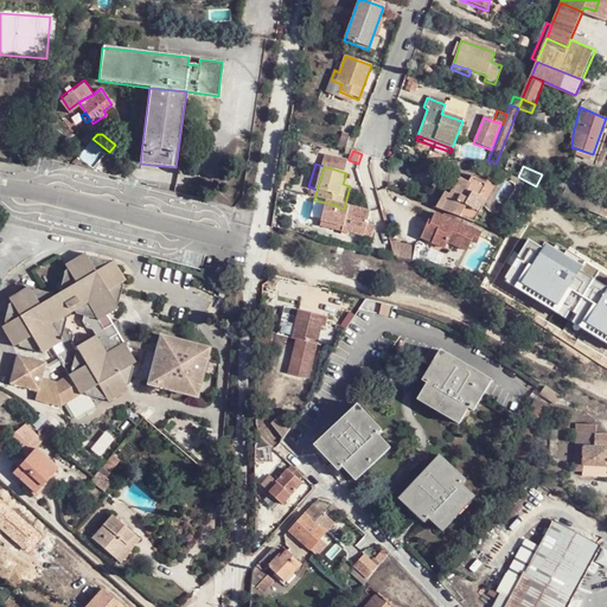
[(449,198),(442,212),(452,215),(449,219),(439,216),(434,225),(430,224),(423,242),(447,253),(449,246),(467,253),(472,242),(479,244),(484,232),(468,227),(472,222),(462,218),(467,208),(473,211),(490,181),(478,174),(472,185),(458,178),(452,189),(459,192),(454,200),(449,198)]
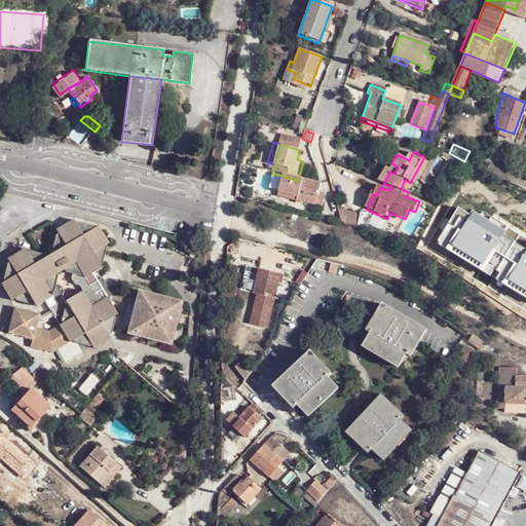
[(494,155),(492,160),(491,165),(490,167),(496,170),(498,161),(500,157),(494,155)]
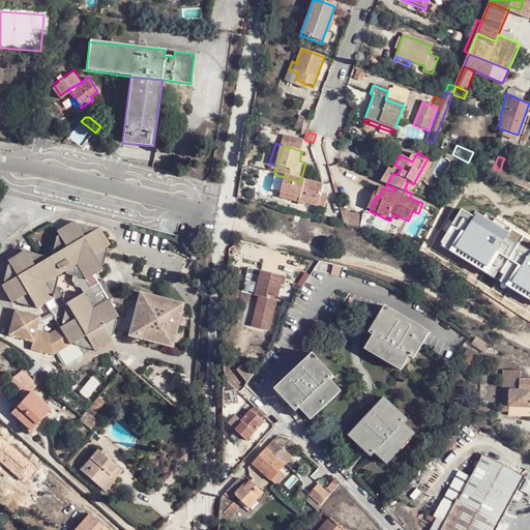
[(404,190),(412,194),(414,195),(422,180),(434,162),(428,158),(413,184),(408,181),(404,190)]
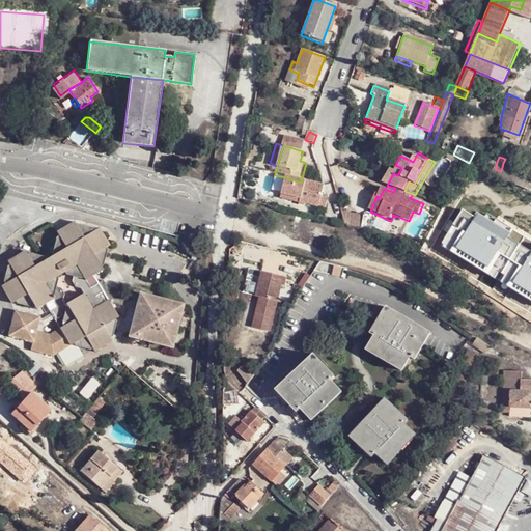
[(393,164),(389,171),(393,173),(397,175),(401,168),(395,165),(393,164)]
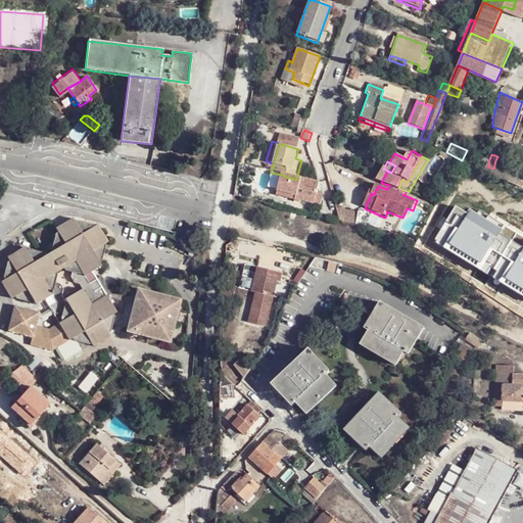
[(493,169),(487,167),(486,172),(506,180),(508,175),(493,169)]
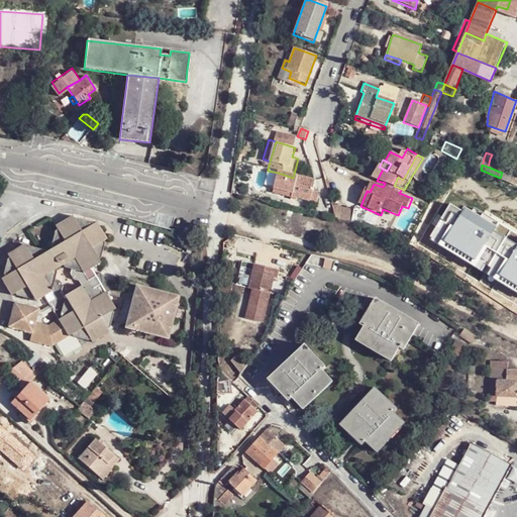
[(372,179),(377,181),(383,169),(379,167),(378,166),(372,179)]
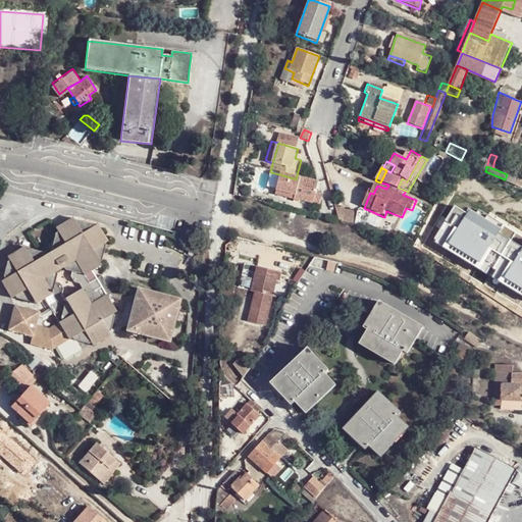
[(294,200),(313,205),(315,195),(318,185),(296,179),(280,174),(276,192),(295,196),(294,200)]
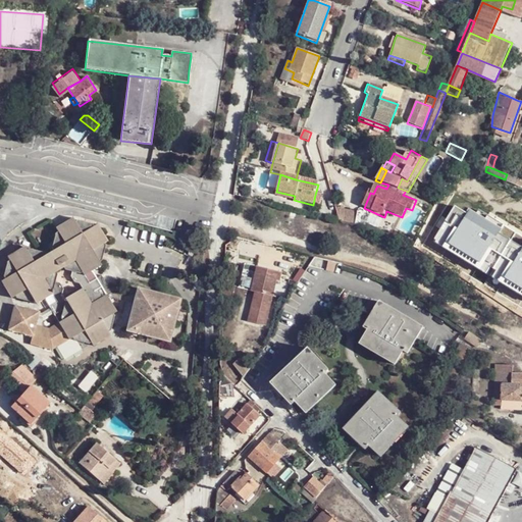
[(454,174),(448,186),(456,190),(458,191),(464,179),(454,174)]
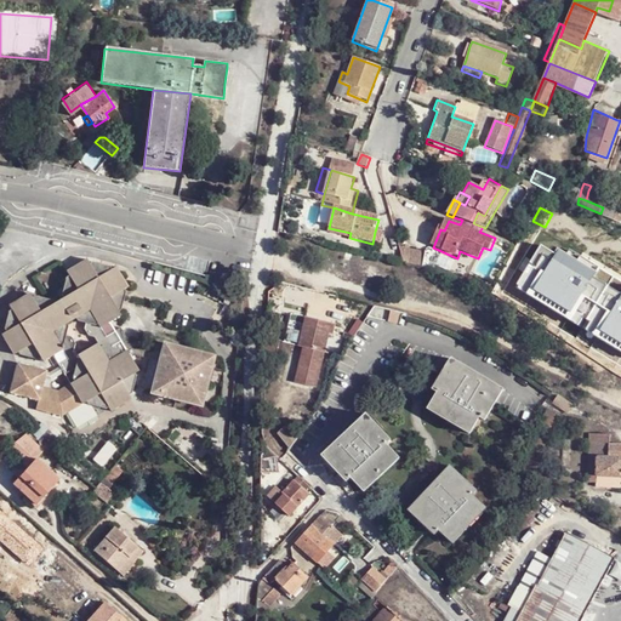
[(533,221),(494,292),(503,296),(542,226),(533,221)]
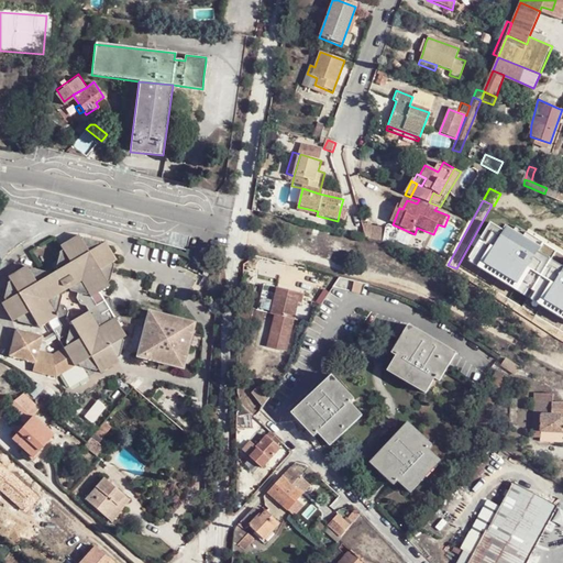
[(466,261),(492,274),(507,246),(523,213),(498,200),(466,261)]
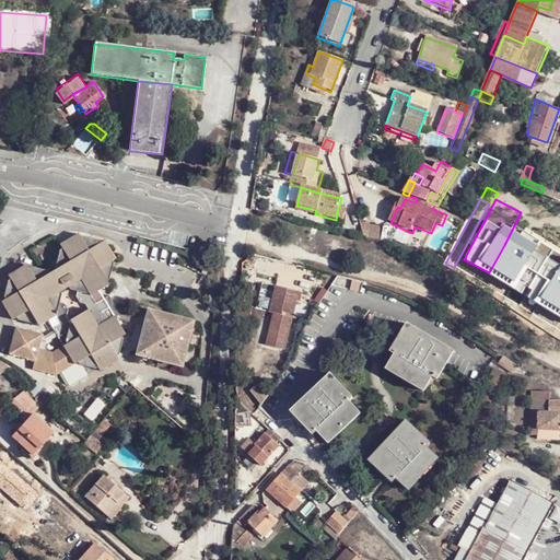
[(338,209),(336,220),(343,222),(345,211),(338,209)]
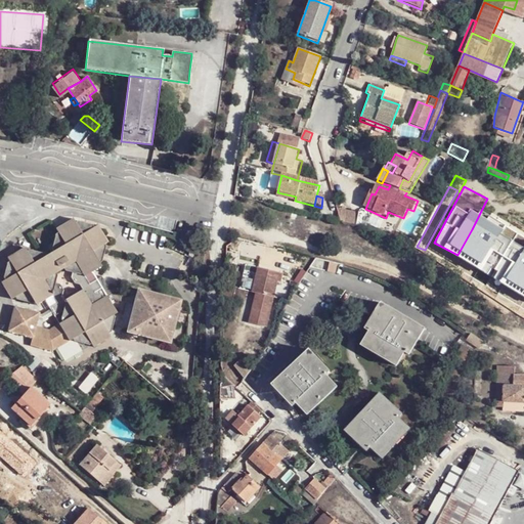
[(55,350),(77,337),(88,330),(95,342),(96,345),(114,335),(112,331),(104,319),(116,312),(119,310),(108,293),(102,297),(94,296),(95,291),(103,286),(99,277),(91,282),(86,275),(94,270),(103,264),(101,260),(94,250),(105,243),(108,241),(98,223),(95,225),(84,232),(78,221),(75,217),(57,228),(59,231),(67,243),(55,251),(47,256),(35,263),(28,251),(26,248),(9,258),(11,261),(18,273),(6,280),(3,284),(13,299),(17,297),(29,290),(36,301),(38,305),(48,299),(54,295),(59,302),(52,306),(53,308),(41,313),(16,307),(11,332),(35,337),(34,344),(55,350)]
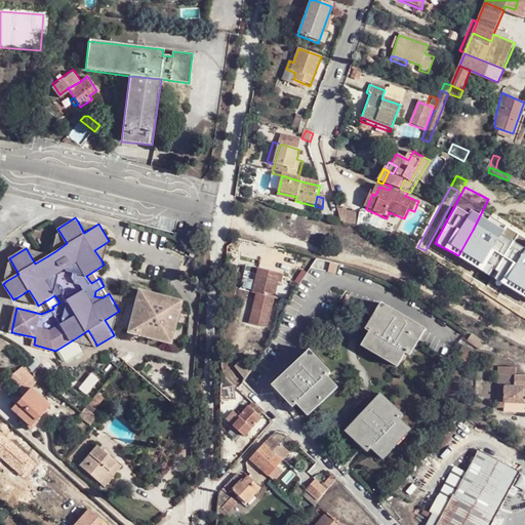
[(84,233),(95,226),(94,223),(79,220),(78,221),(84,233)]
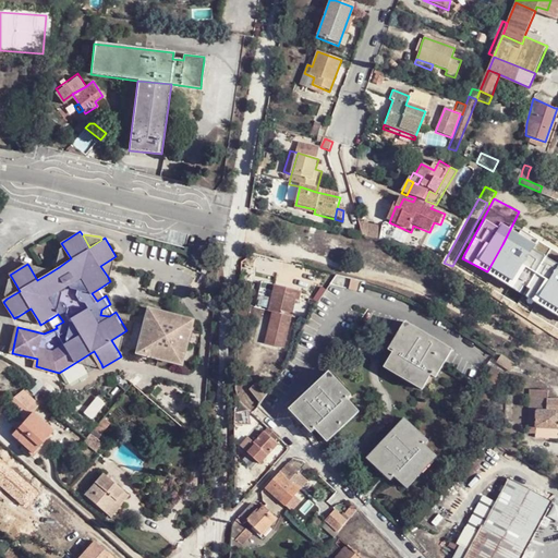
[(482,284),(534,323),(548,295),(557,278),(557,270),(502,244),(487,271),(482,284)]
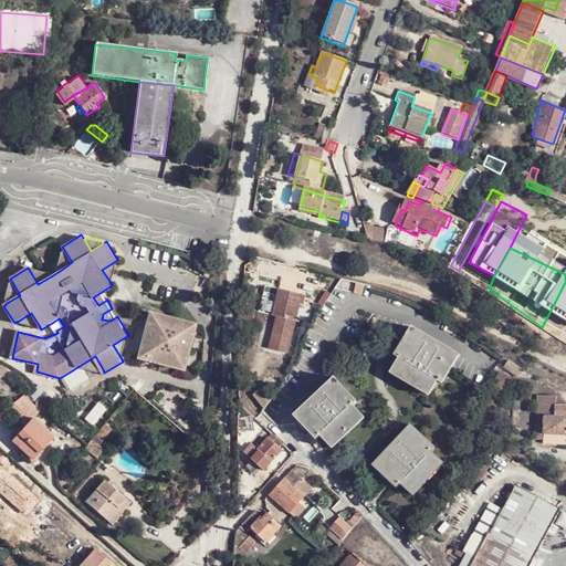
[(72,262),(64,250),(60,252),(58,268),(60,271),(72,262)]
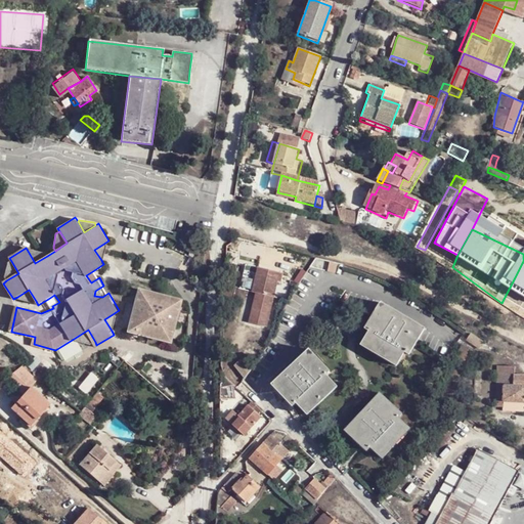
[(94,250),(101,260),(104,258),(106,245),(105,243),(94,250)]
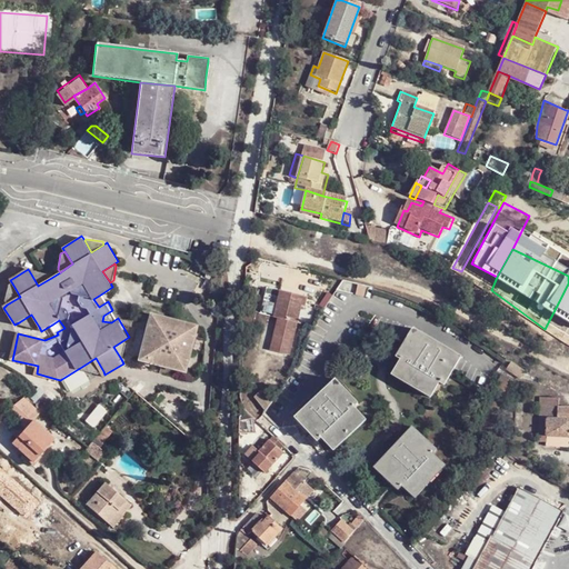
[(212,263),(208,271),(213,273),(216,269),(217,269),(218,267),(212,263)]
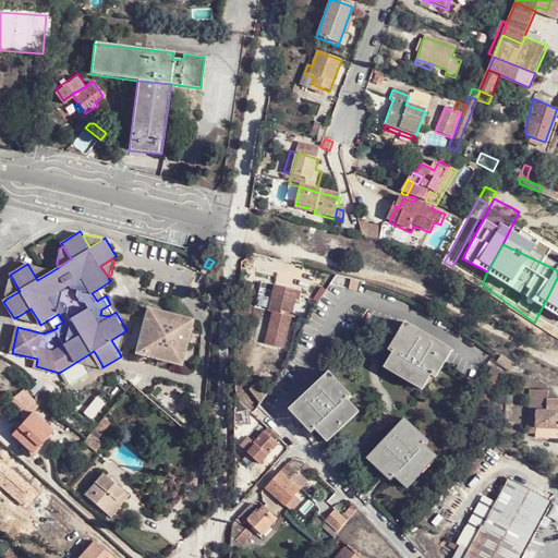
[(37,280),(50,273),(48,269),(33,266),(29,267),(37,280)]
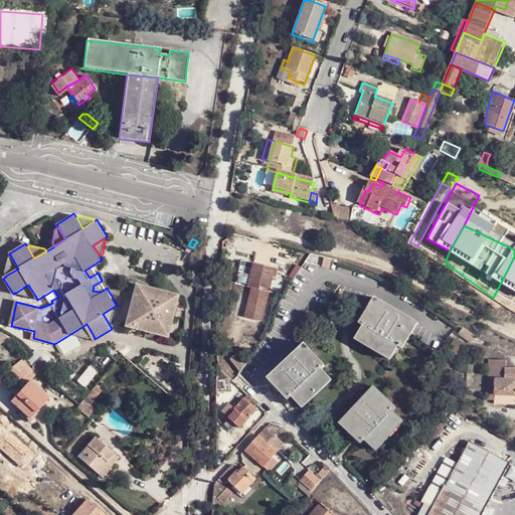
[(18,269),(11,256),(8,259),(5,273),(6,276),(18,269)]
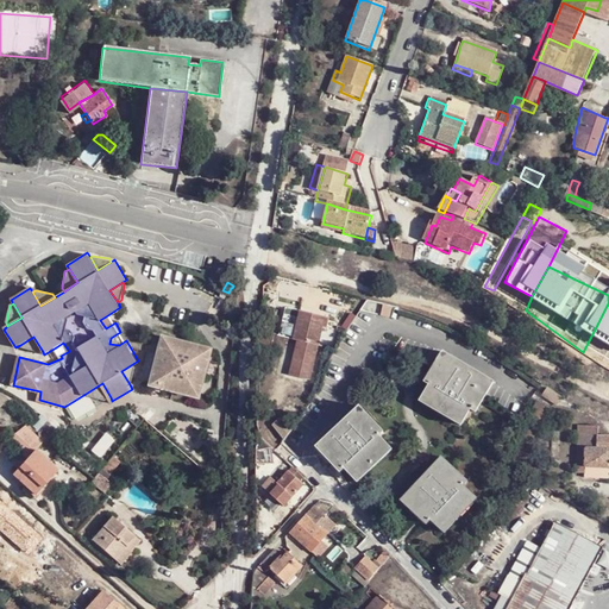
[(608,303),(598,322),(608,327),(608,303)]
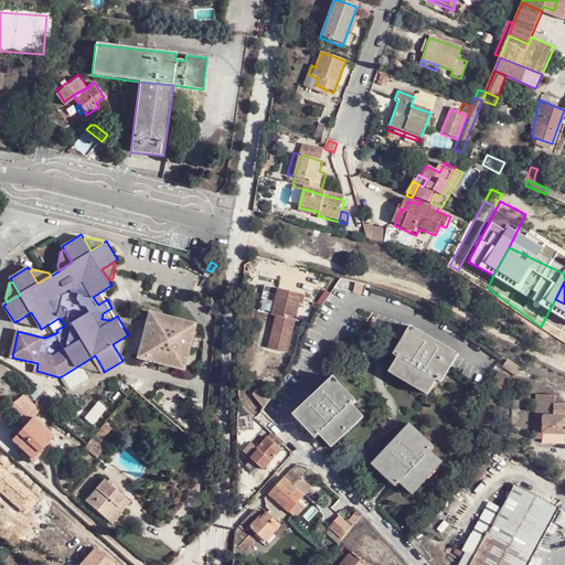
[(279,287),(272,313),(296,320),(300,304),(305,305),(307,295),(279,287)]
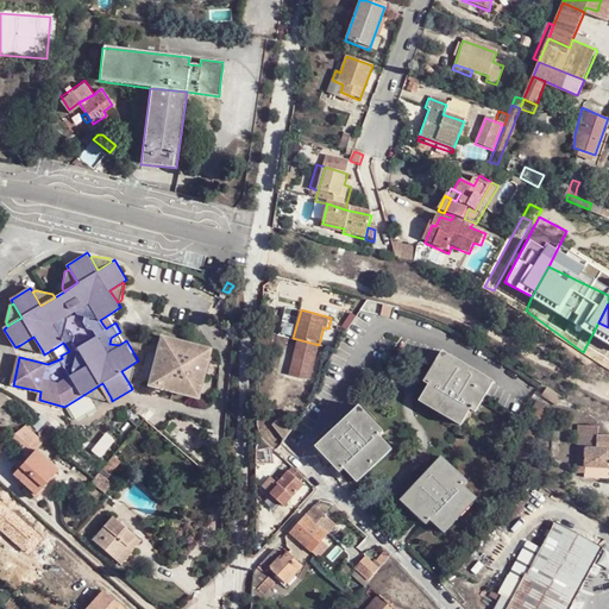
[(106,328),(115,322),(110,314),(100,320),(106,328)]
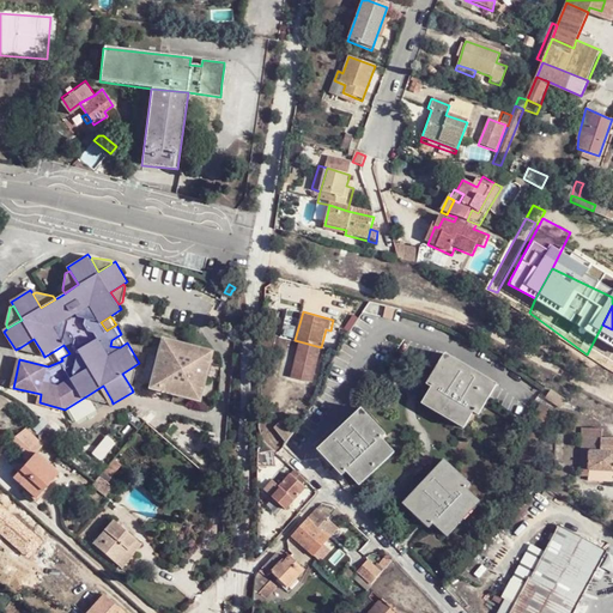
[(122,320),(116,325),(121,334),(126,340),(127,343),(149,347),(150,341),(145,340),(143,339),(139,338),(137,337),(133,333),(129,331),(128,328),(126,326),(125,323),(122,320)]
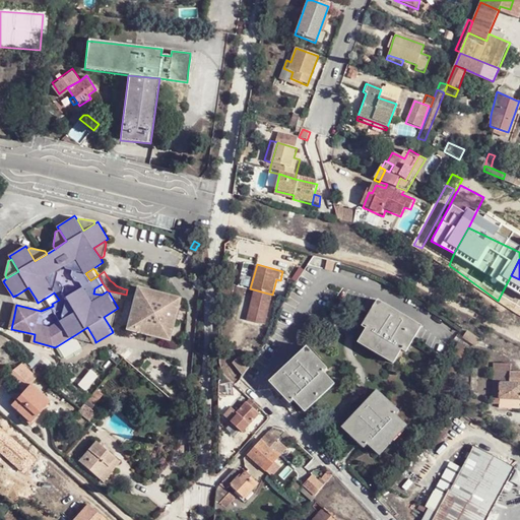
[(519,313),(519,279),(511,275),(498,301),(519,313)]
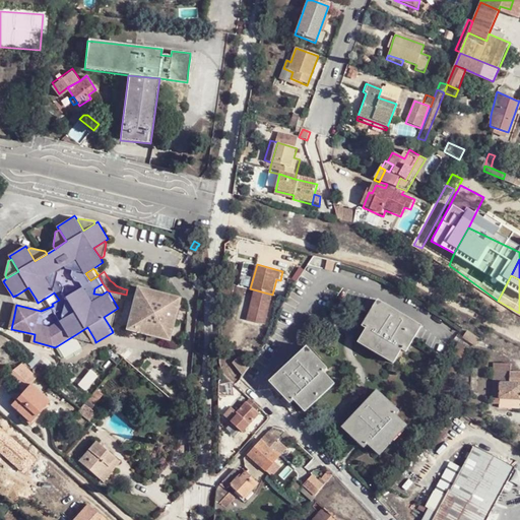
[(103,283),(94,288),(93,294),(102,295),(108,290),(107,288),(103,283)]
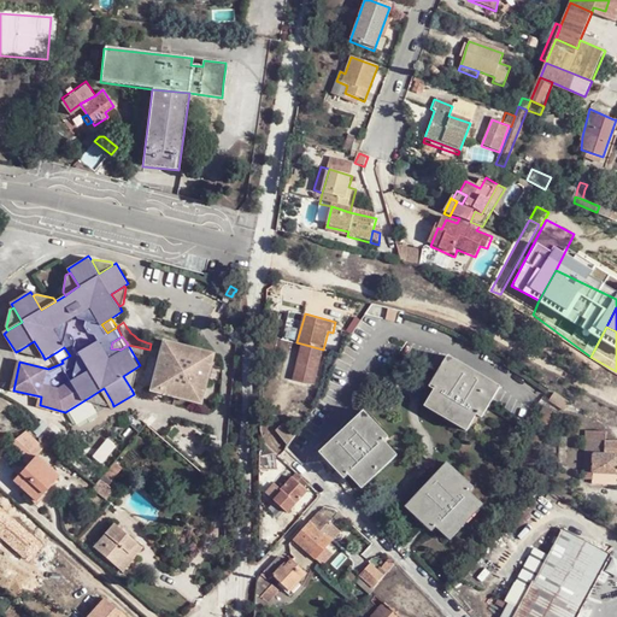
[(34,341),(21,350),(23,353),(37,357),(42,354),(34,341)]
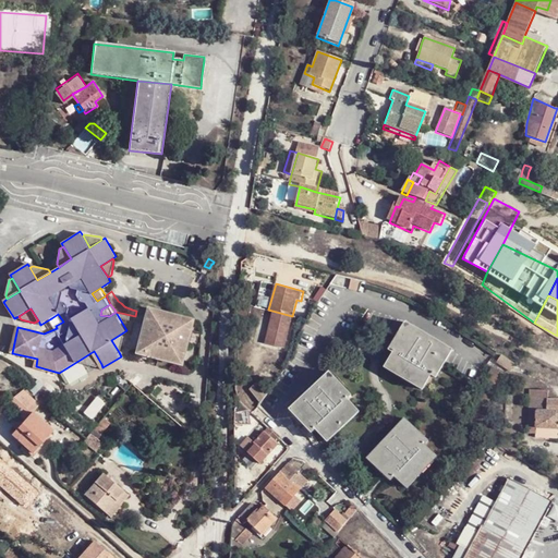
[(292,316),(268,310),(274,312),(265,342),(282,348),(292,316)]
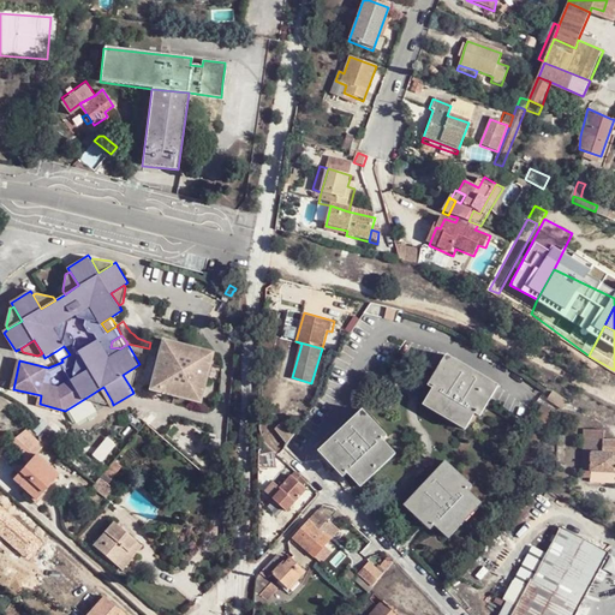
[(155,345),(154,350),(162,353),(155,378),(160,380),(159,386),(198,398),(199,392),(203,393),(216,353),(197,351),(183,348),(184,344),(174,342),(163,342),(155,345)]
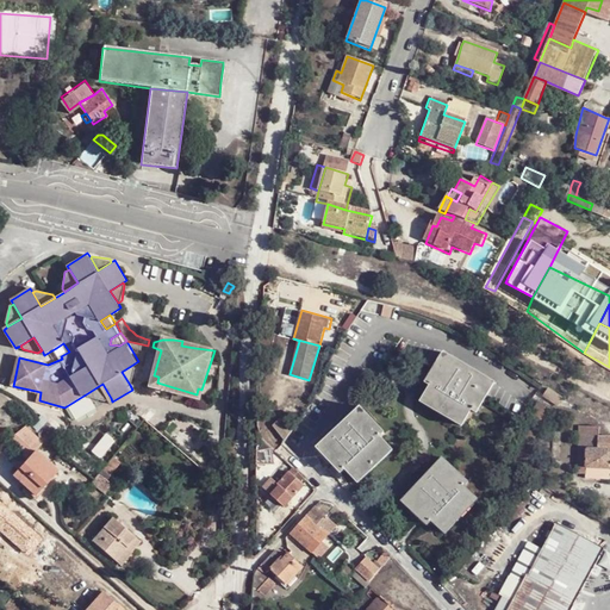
[(63,343),(56,348),(61,356),(69,352),(63,343)]
